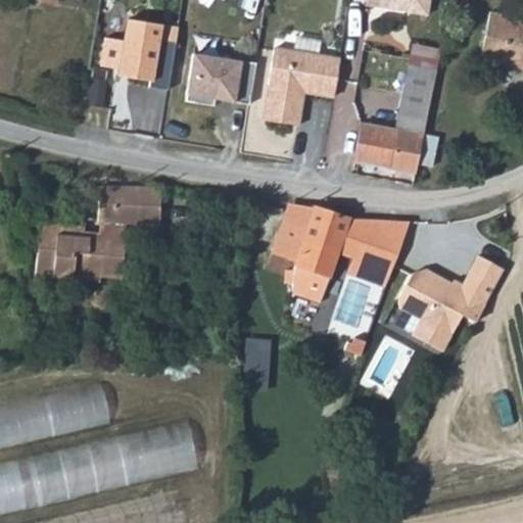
[(364,0),(368,5),(424,14),(426,0),(364,0)]
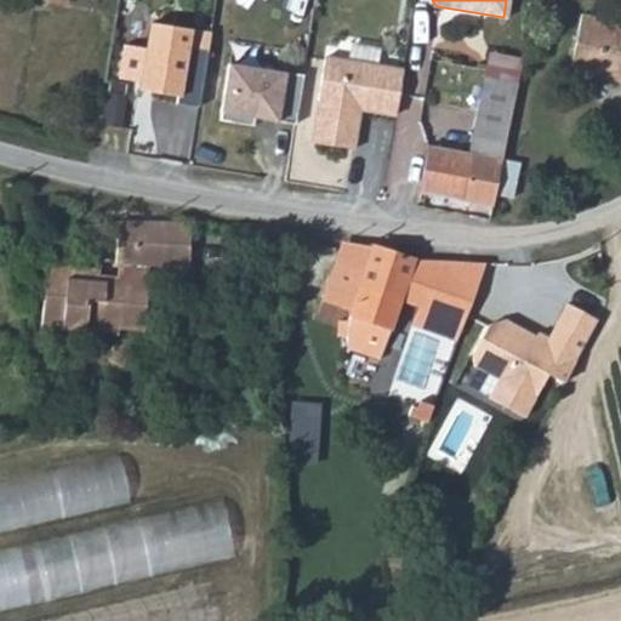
[(620,23),(580,16),(567,73),(611,83),(620,91),(620,23)]
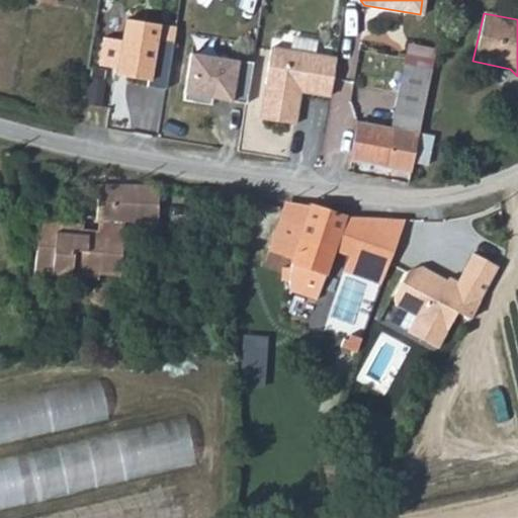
[(150,88),(168,91),(176,44),(160,40),(162,25),(128,20),(120,72),(131,73),(130,78),(151,82),(150,88)]
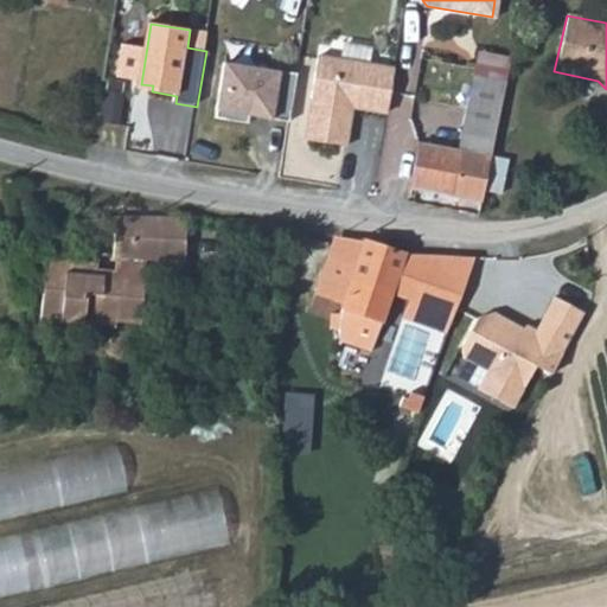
[(479,50),(474,75),(491,77),(494,52),(479,50)]
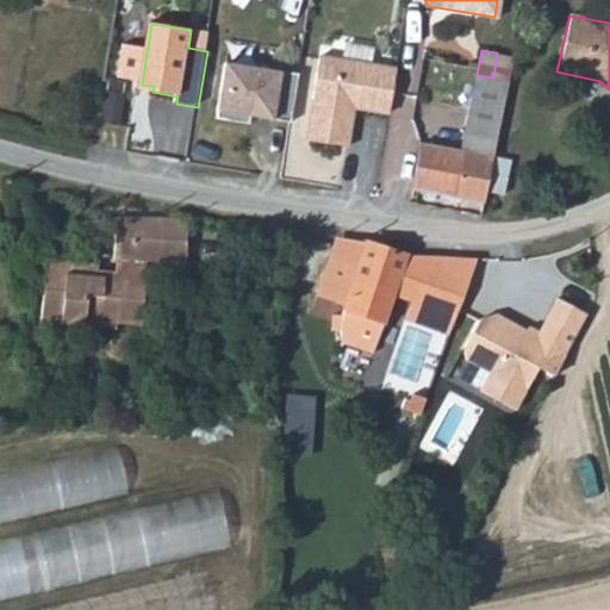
[(491,175),(515,56),(514,55),(497,53),(493,78),(477,75),(458,169),(491,175)]
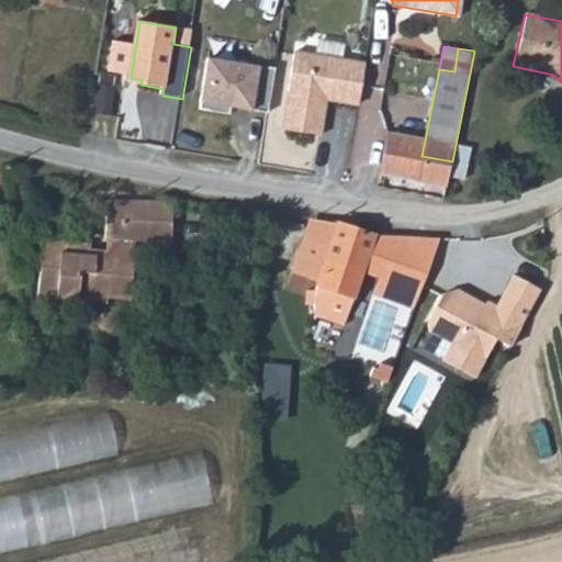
[(325,99),(357,103),(363,63),(293,52),(281,128),(319,135),(324,107),(319,107),(321,98),(325,99)]
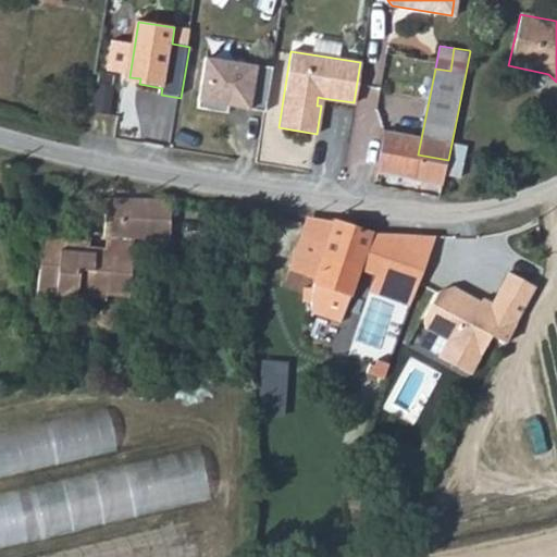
[(265,111),(272,67),(254,64),(252,65),(206,57),(196,107),(227,112),(229,106),(265,111)]
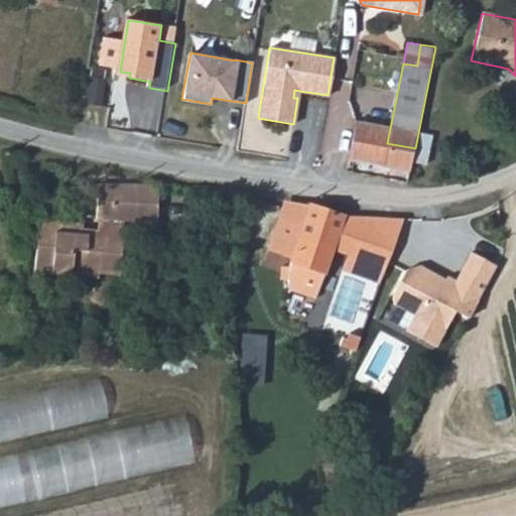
[(355,137),(351,161),(411,172),(415,148),(387,143),(355,137)]
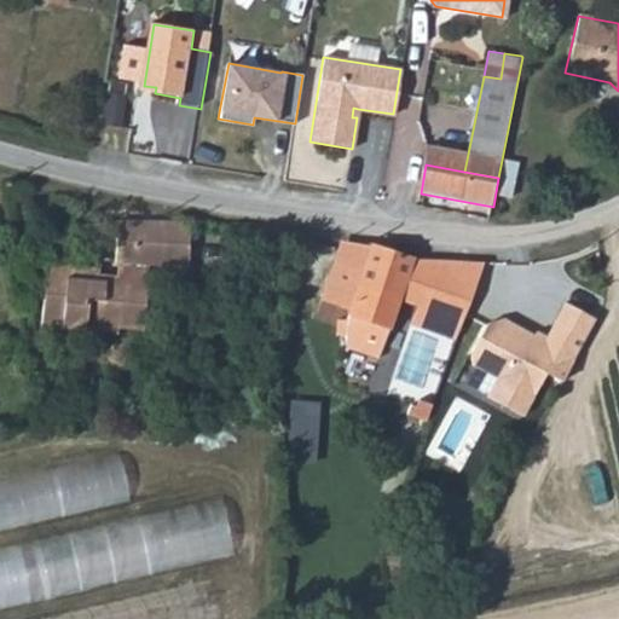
[(144,308),(144,299),(150,299),(150,278),(136,278),(136,266),(190,266),(189,224),(116,223),(117,267),(120,267),(120,275),(120,288),(99,287),(99,275),(76,275),(79,329),(93,329),(93,336),(126,337),(126,330),(151,330),(150,308),(144,308)]
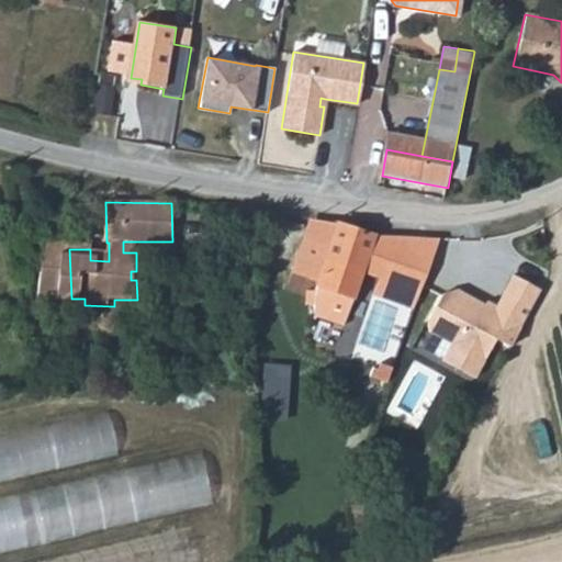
[(319,330),(341,337),(372,233),(337,222),(329,245),(303,236),(293,270),(318,279),(316,287),(315,329),(319,330)]
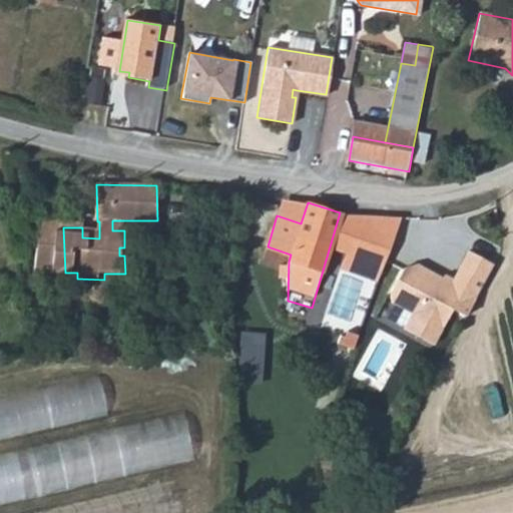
[(99,227),(82,227),(82,237),(99,238),(99,227)]
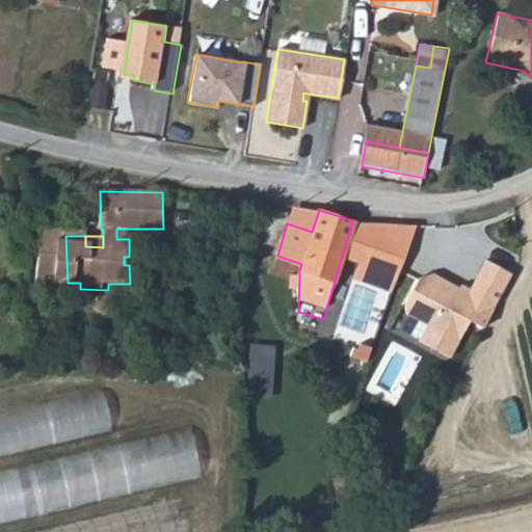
[(480,322),(508,268),(482,255),(464,288),(430,270),(416,274),(402,300),(405,310),(426,320),(418,337),(447,352),(467,315),(480,322)]
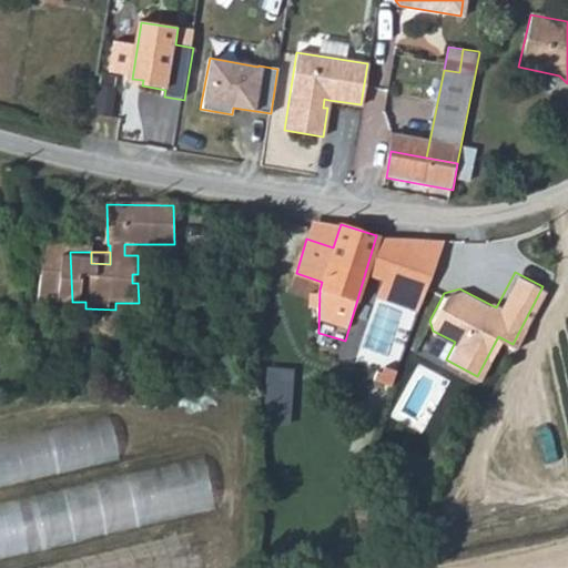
[(342,350),(345,341),(323,334),(321,345),(342,350)]
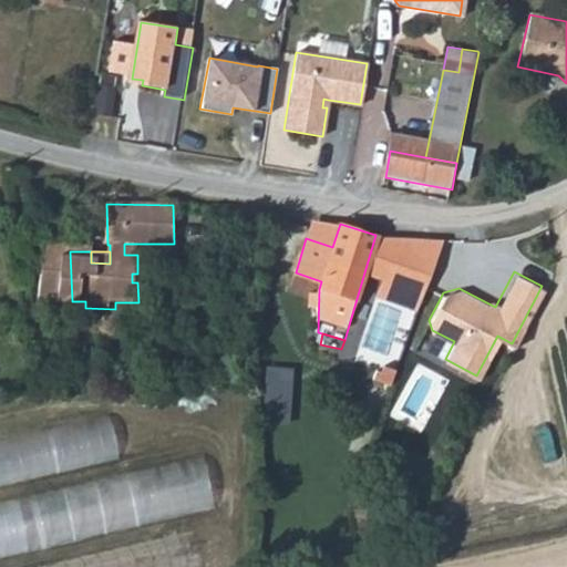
[(263,378),(263,392),(289,393),(290,378),(263,378)]
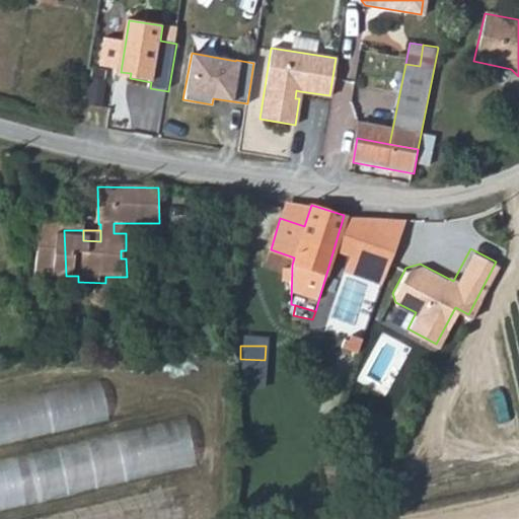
[(76,360),(92,360),(92,347),(75,348),(76,360)]
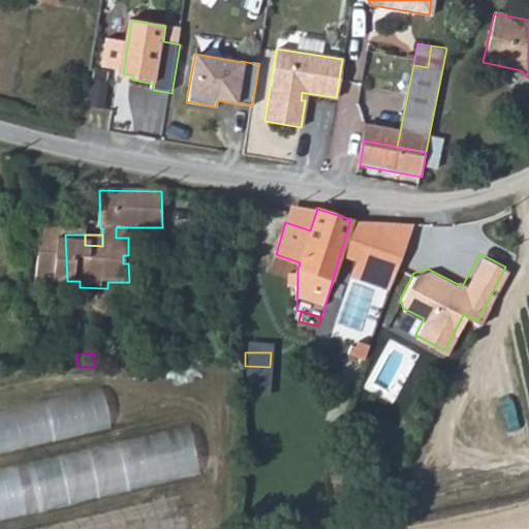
[(270,398),(270,367),(245,366),(244,398),(270,398)]
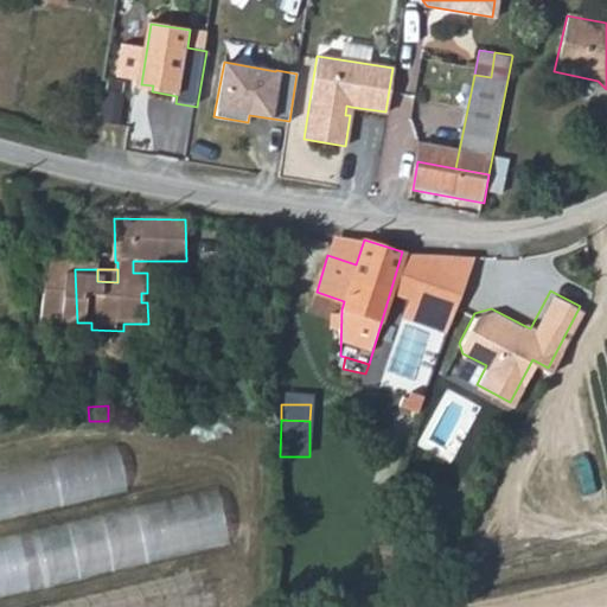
[(126,441),(0,470),(0,519),(135,489),(126,441)]
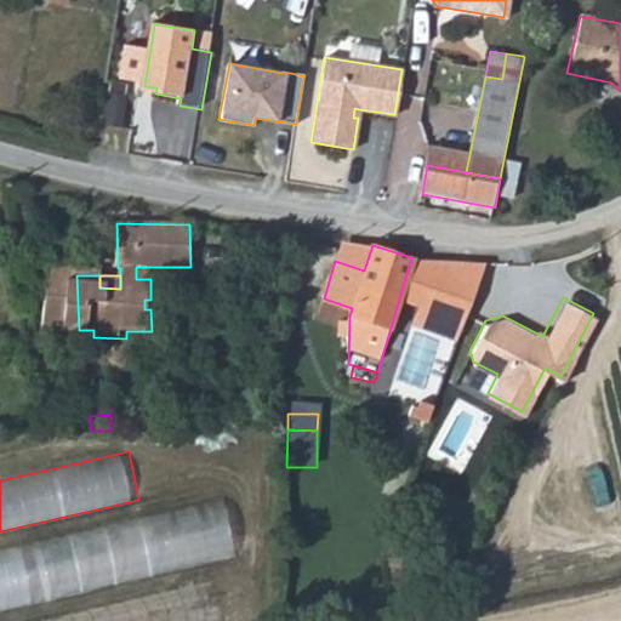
[(226,496),(0,547),(0,609),(238,556),(226,496)]
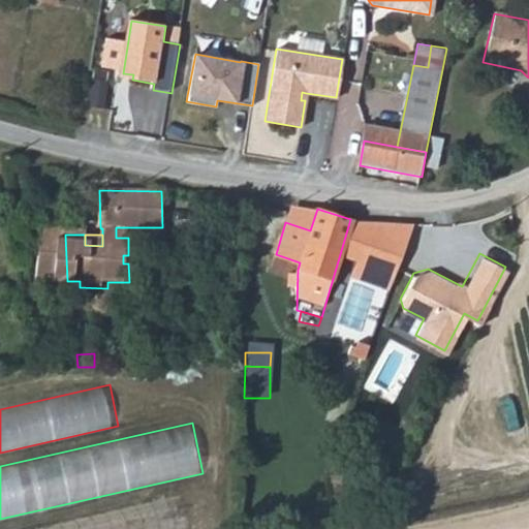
[(184,528),(177,494),(26,528),(184,528)]
